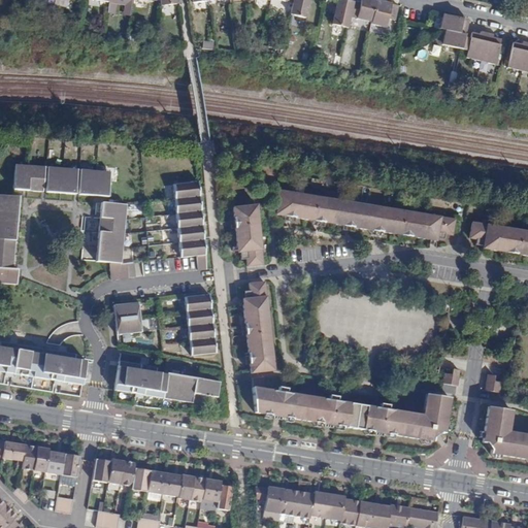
[(305,19),(309,0),(292,0),(292,3),(289,15),(305,19)]
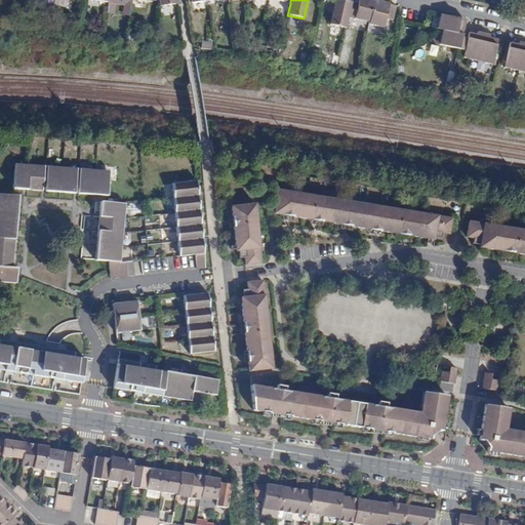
[(334,0),(329,25),(345,28),(348,16),(351,2),(342,0),(341,0),(334,0)]
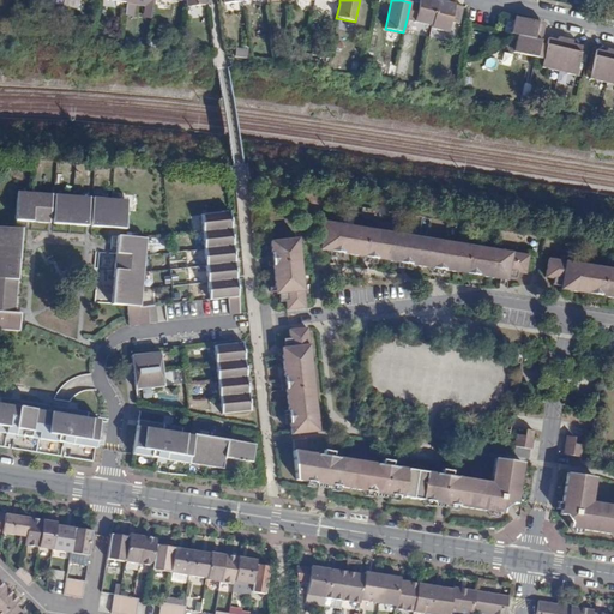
[(410,2),(407,19),(431,25),(437,0),(434,0),(419,0),(419,4),(410,2)]
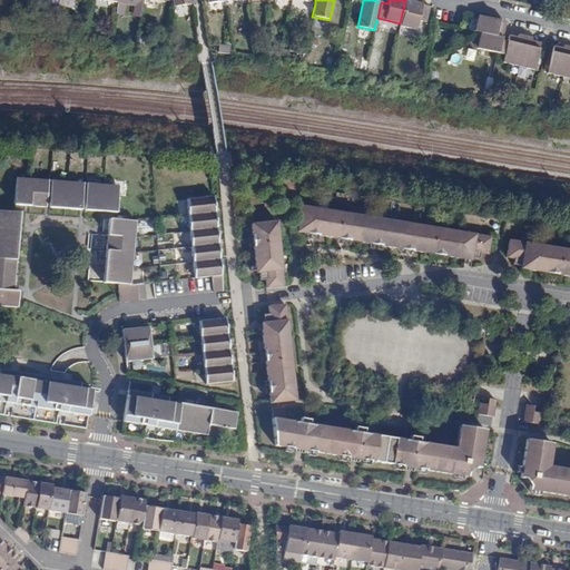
[(426,22),(430,7),(422,5),(405,0),(400,23),(400,26),(416,30),(419,21),(426,22)]
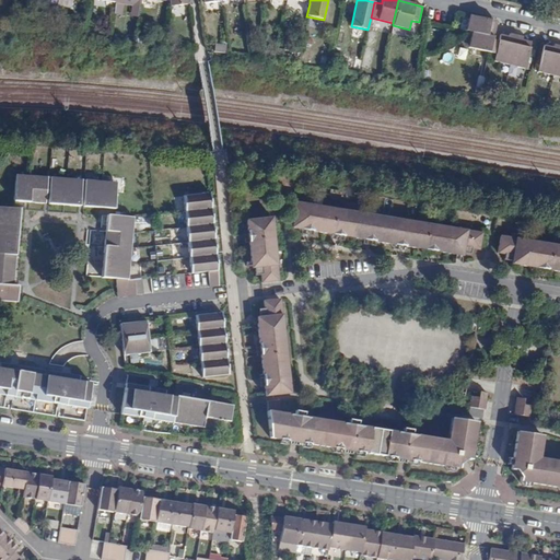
[(517,63),(516,68),(525,69),(531,42),(521,41),(522,37),(509,34),(509,37),(499,35),(498,42),(492,41),(493,30),(490,28),(492,21),(473,16),(469,32),(471,32),(469,39),(474,41),(470,48),(494,54),(492,62),(499,63),(500,59),(517,63)]
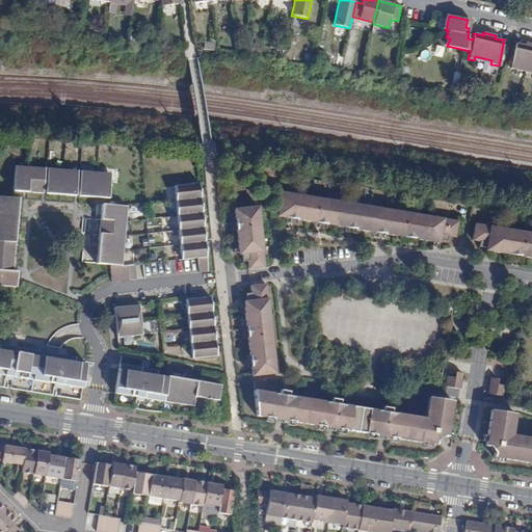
[(531,43),(525,42),(524,45),(515,43),(509,69),(515,70),(516,67),(531,70),(531,43)]
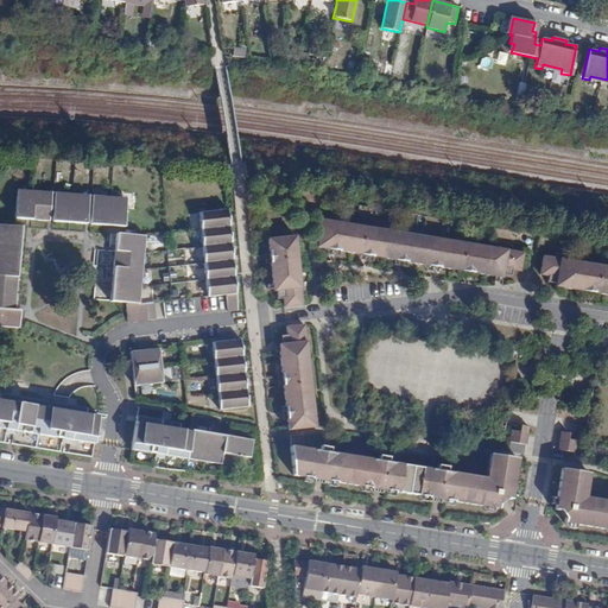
[(14,191),(12,219),(19,220),(21,220),(45,222),(48,194),(14,191)]
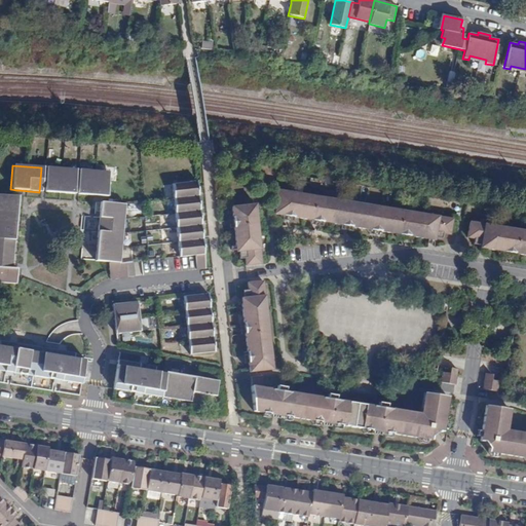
[(72,194),(74,170),(60,168),(45,167),(43,192),(72,194)]
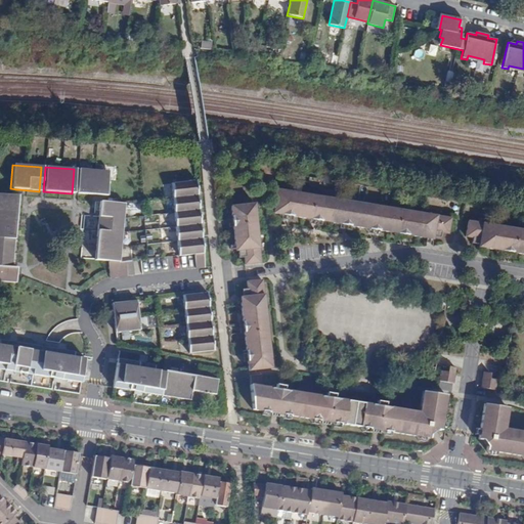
[(98,195),(104,195),(105,172),(91,171),(78,170),(76,193),(98,195)]
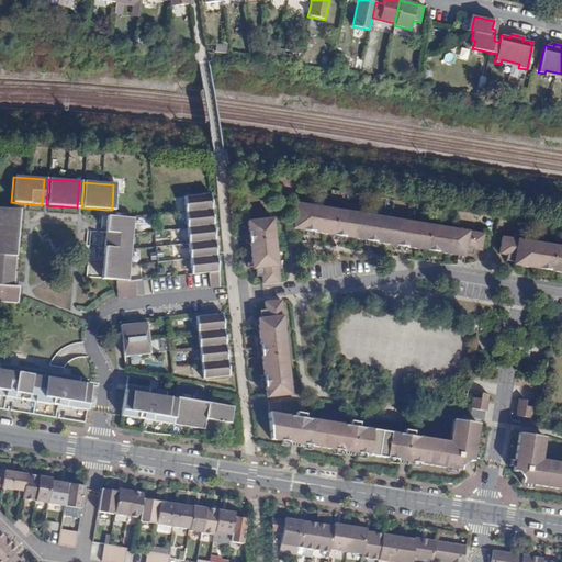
[(186,213),(211,211),(209,195),(183,198),(186,213)]
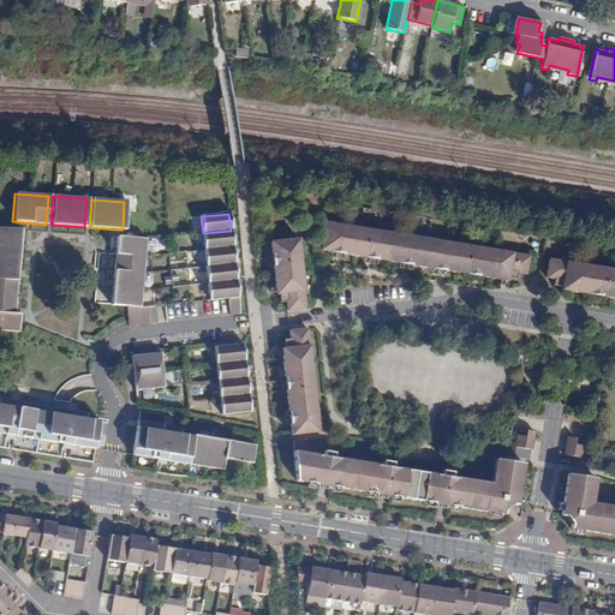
[(275,287),(276,292),(279,292),(280,303),(286,302),(287,310),(305,309),(298,240),(285,242),(282,216),(267,214),(270,243),(272,254),(273,258),(273,262),(273,267),(274,276),(275,287)]
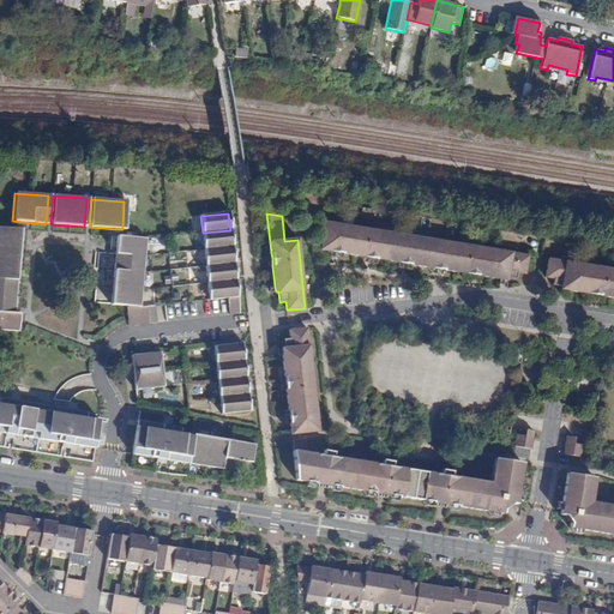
[(499,280),(504,280),(505,277),(509,278),(516,280),(516,274),(524,275),(528,256),(492,251),(459,245),(425,240),(391,234),(359,229),(324,223),(319,251),(327,252),(330,252),(335,253),(338,253),(343,254),(363,257),(368,258),(372,259),(377,259),(398,263),(403,264),(407,264),(411,265),(432,269),(437,269),(440,270),(445,270),(465,274),(470,275),(474,275),(479,276),(499,280)]
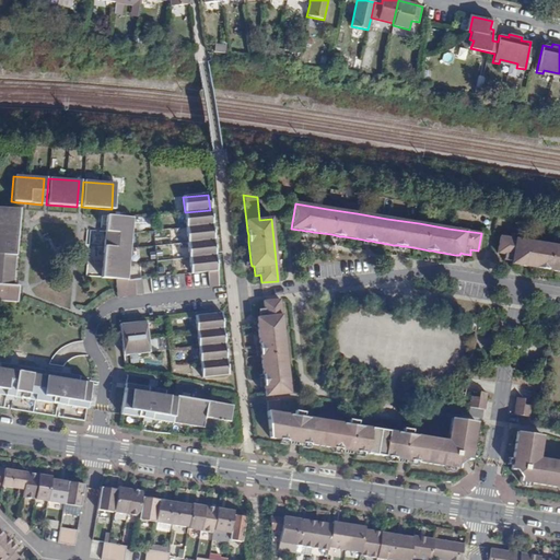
[(19,209),(12,209),(0,208),(0,300),(16,302),(18,296),(19,287),(13,286),(19,209)]
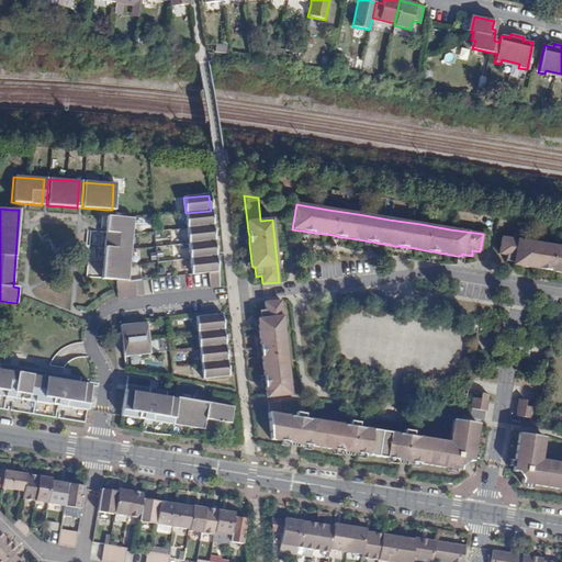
[(187,228),(212,226),(211,211),(186,213),(187,228)]
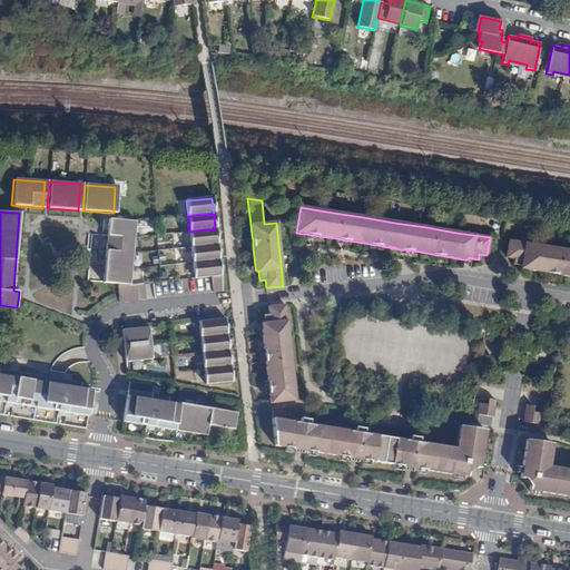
[(138,301),(136,285),(129,285),(131,269),(133,254),(134,237),(135,222),(115,220),(112,220),(108,220),(107,236),(106,252),(105,267),(104,283),(118,284),(119,303),(138,301)]
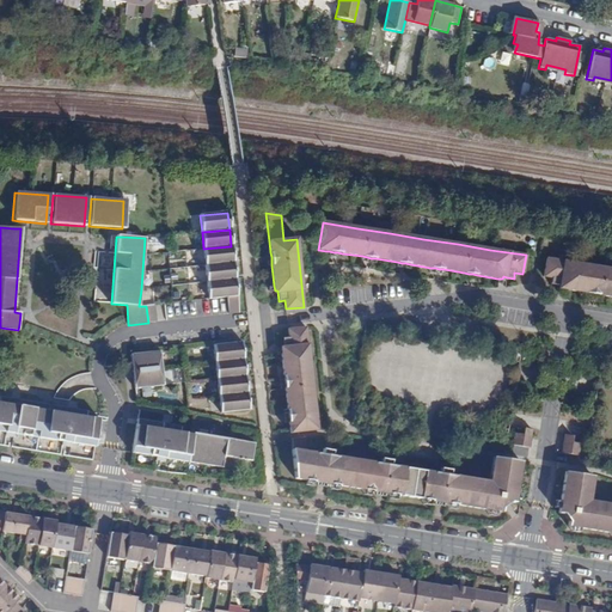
[(206,265),(233,263),(231,246),(203,249),(206,265)]
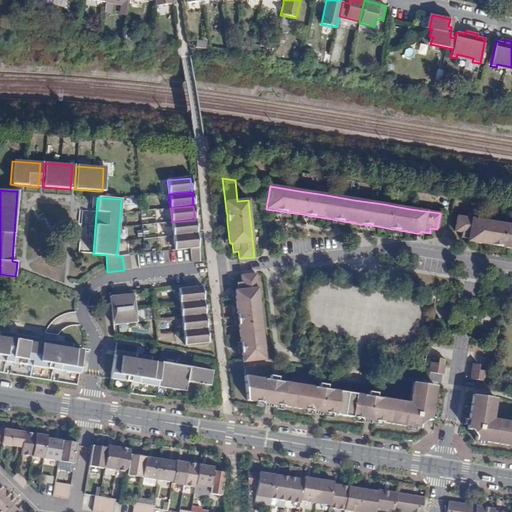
[(511,225),(483,221),(457,217),(455,231),(461,233),(460,238),(469,239),(469,242),(472,242),(490,245),(494,246),(497,246),(501,247),(511,248),(511,225)]
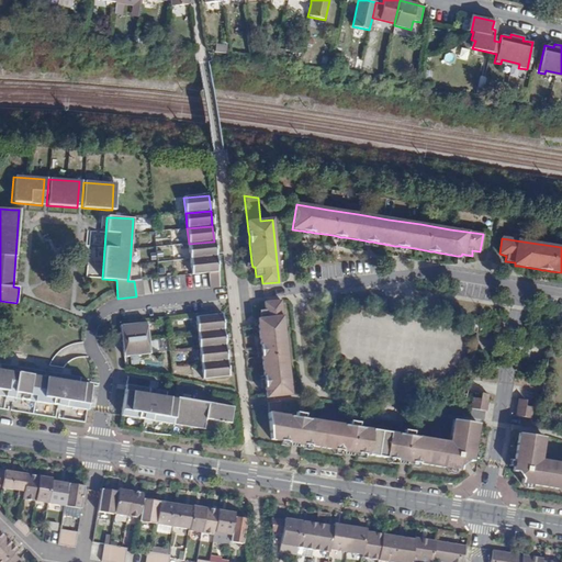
[(190,259),(215,257),(214,242),(189,244),(190,259)]
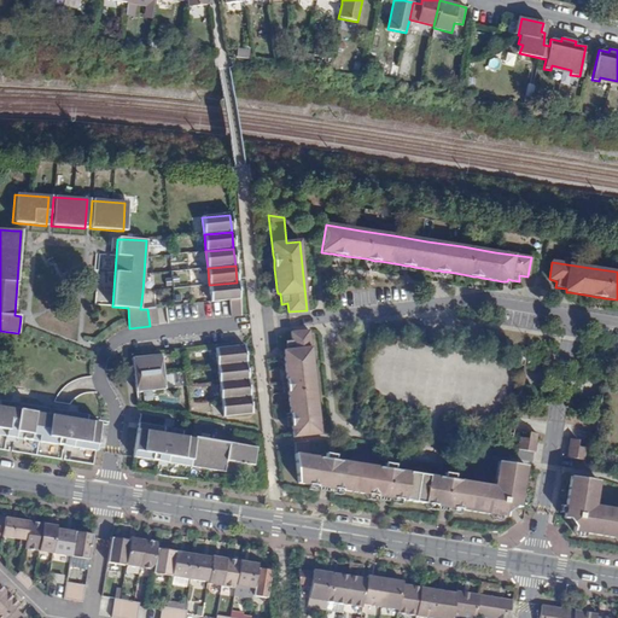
[(231,318),(240,316),(237,283),(209,285),(211,302),(229,299),(231,318)]
